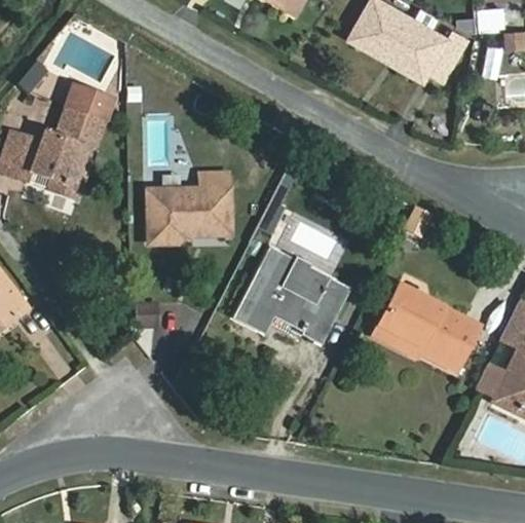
[(275,0),(298,11),(303,0),(275,0)]
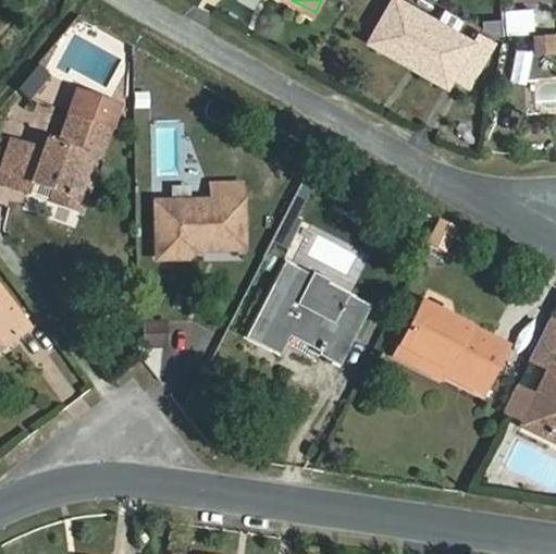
[(387,38),(455,76),(468,53),(481,60),(492,40),(479,34),(474,40),(403,0),(393,0),(369,39),(383,47),(387,38)]
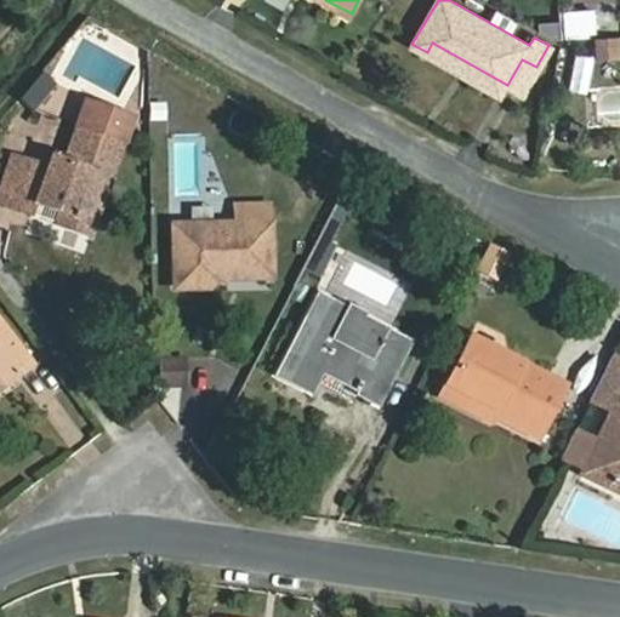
[(432,43),(427,52),(499,93),(507,85),(432,43)]
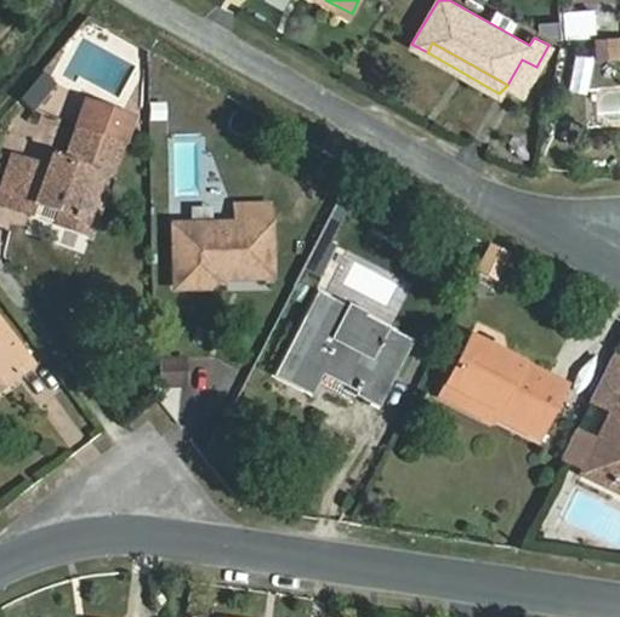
[(522,60),(507,85),(523,92),(536,67),(522,60)]
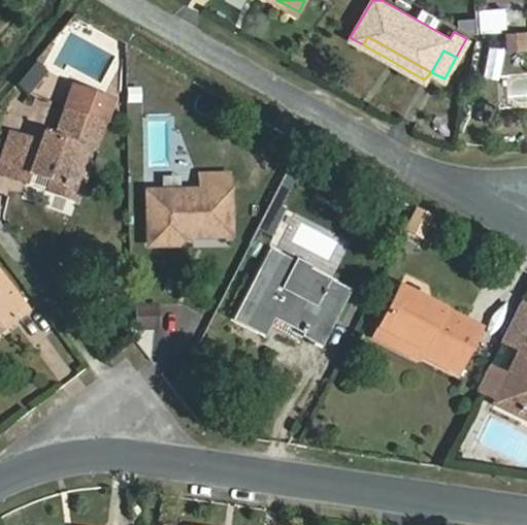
[(33,92),(45,66),(30,59),(18,85),(33,92)]
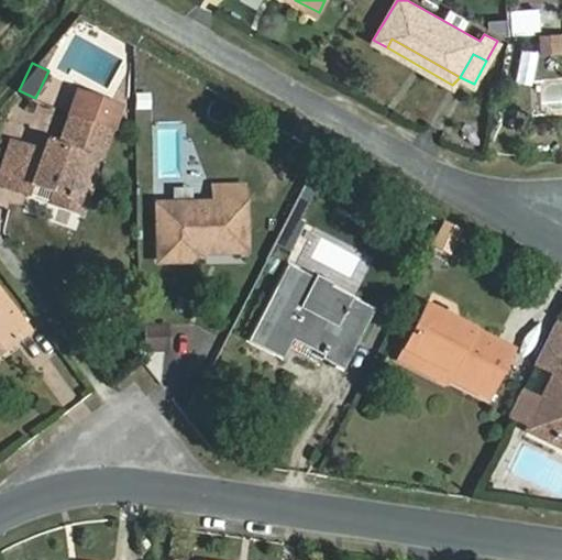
[(44,150),(28,143),(10,186),(28,194),(33,179),(56,189),(80,197),(97,158),(103,162),(117,129),(124,108),(81,91),(74,112),(61,146),(47,141),(44,150)]
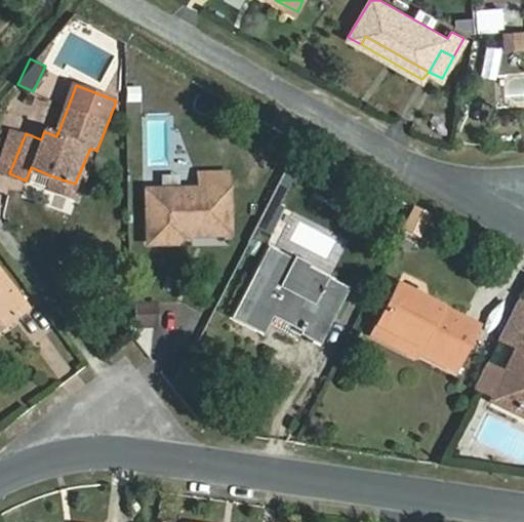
[(0,169),(9,173),(26,133),(9,127),(0,149),(0,169)]
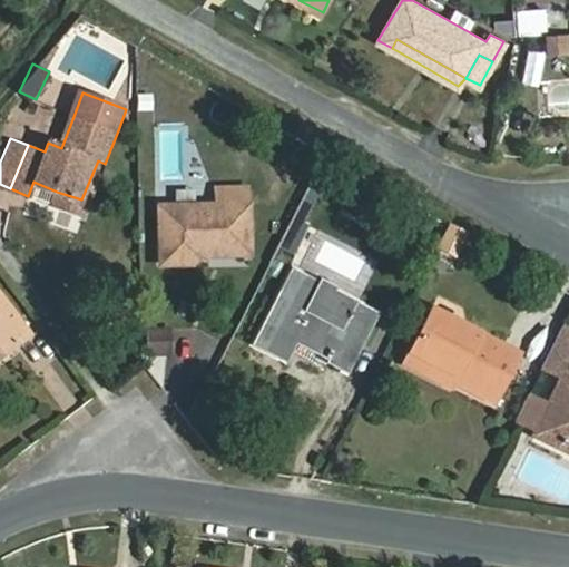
[(81,199),(57,192),(51,206),(84,218),(105,164),(98,160),(81,199)]
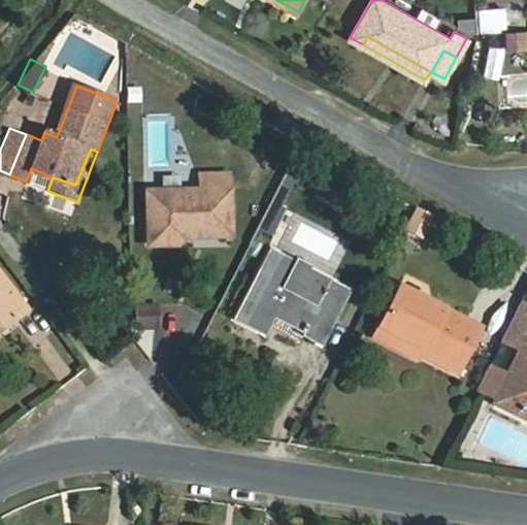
[(203,171),(203,190),(232,189),(232,169),(203,171)]
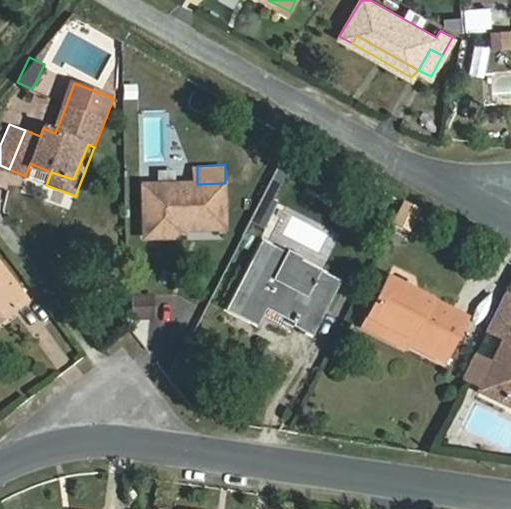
[(225,183),(197,184),(147,185),(149,235),(185,235),(186,227),(225,227),(225,183)]
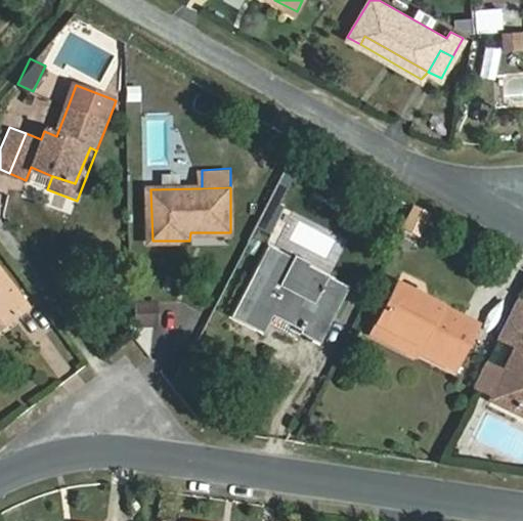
[(401,227),(419,233),(428,210),(410,204),(401,227)]
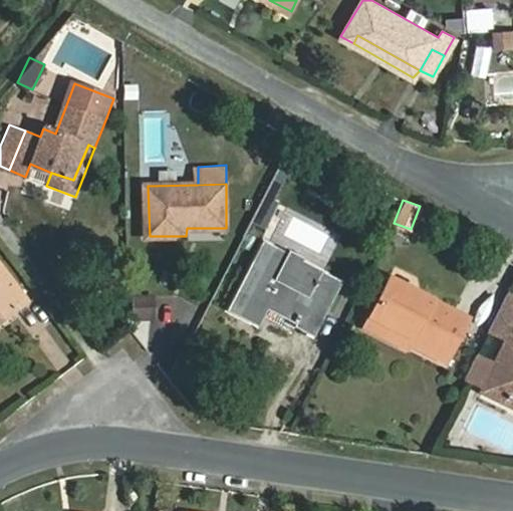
[(256,314),(263,303),(267,292),(295,308),(300,301),(320,311),(337,279),(265,240),(231,300),(256,314)]
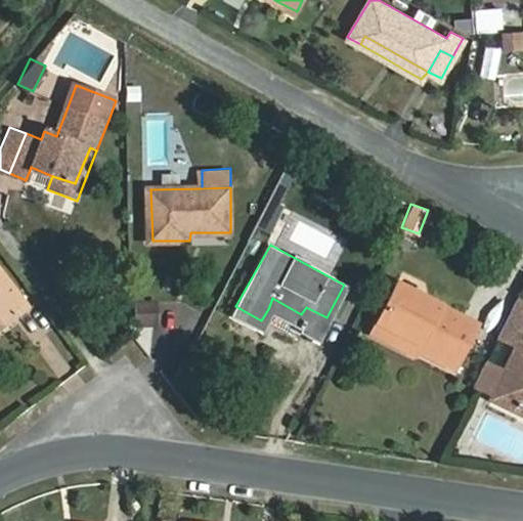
[(0,323),(5,330),(30,310),(0,273),(0,323)]
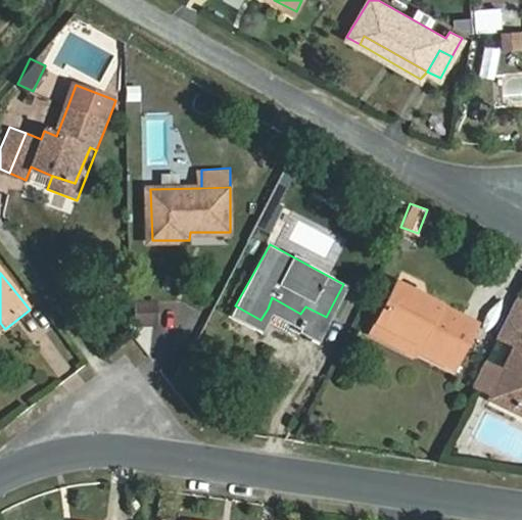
[(421,340),(418,346),(455,365),(478,319),(397,278),(377,318),(421,340)]
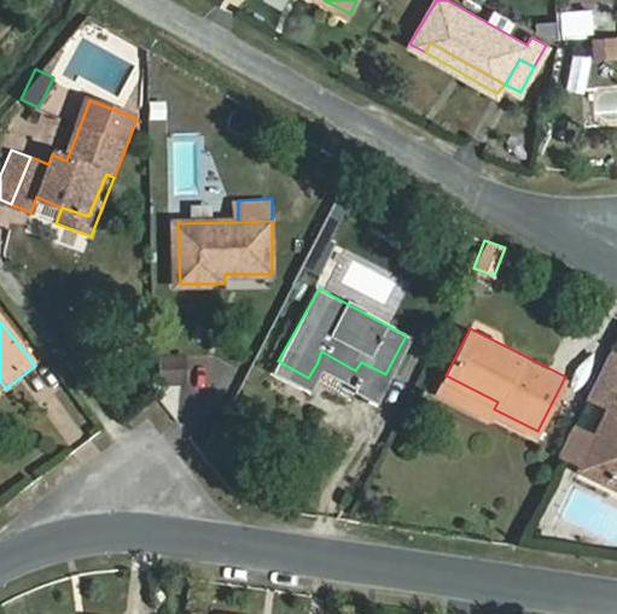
[(580,469),(616,487),(616,349),(613,348),(588,395),(612,408),(580,469)]
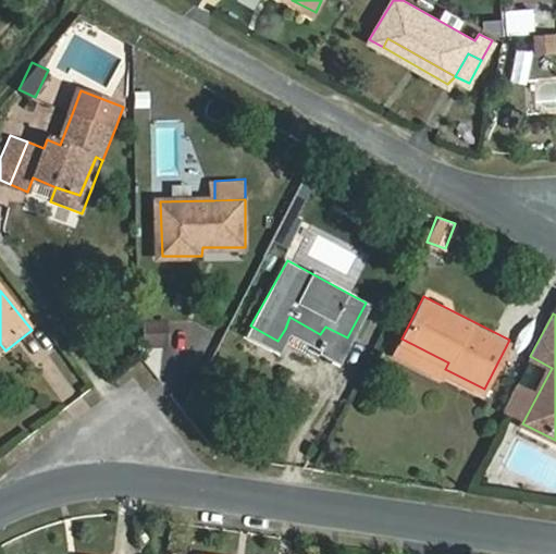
[(165,317),(135,320),(138,347),(169,344),(165,317)]
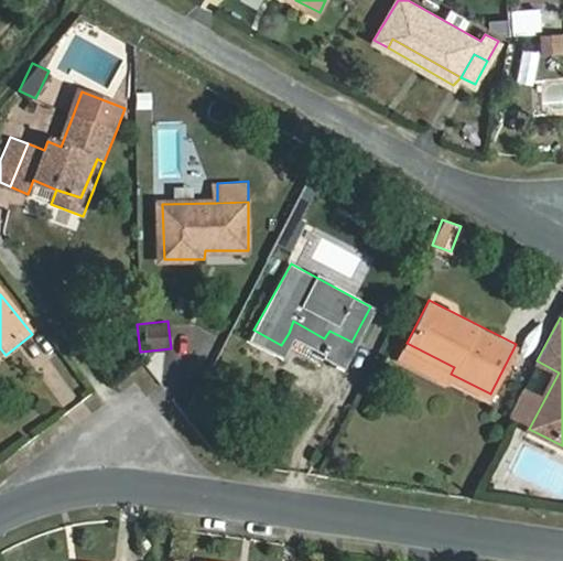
[(293,321),(289,333),(342,360),(352,342),(329,331),(324,338),(293,321)]
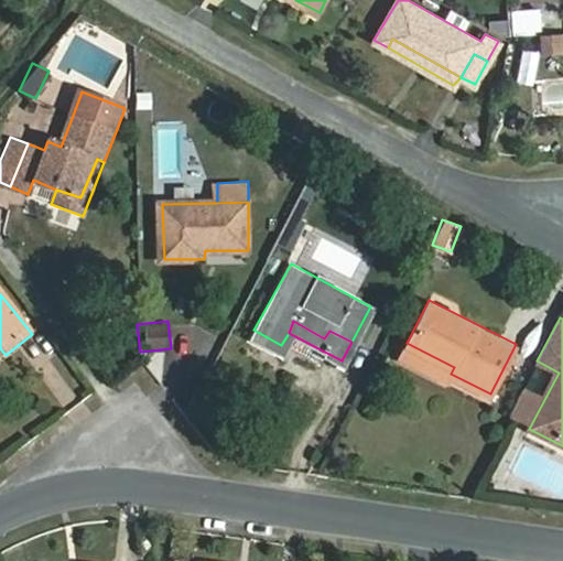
[(447,378),(451,374),(454,367),(407,343),(401,354),(447,378)]
